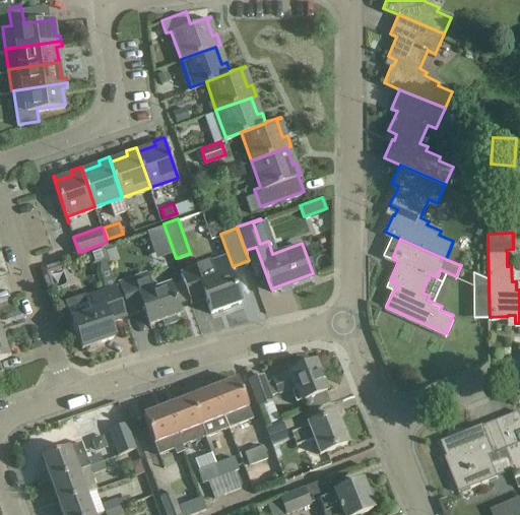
[(96,308),(88,311),(86,308),(83,307),(74,310),(73,313),(74,315),(71,317),(81,346),(115,334),(110,320),(126,314),(115,284),(113,277),(107,258),(102,245),(102,244),(87,249),(91,262),(99,260),(99,269),(103,279),(103,288),(91,293),(96,308)]
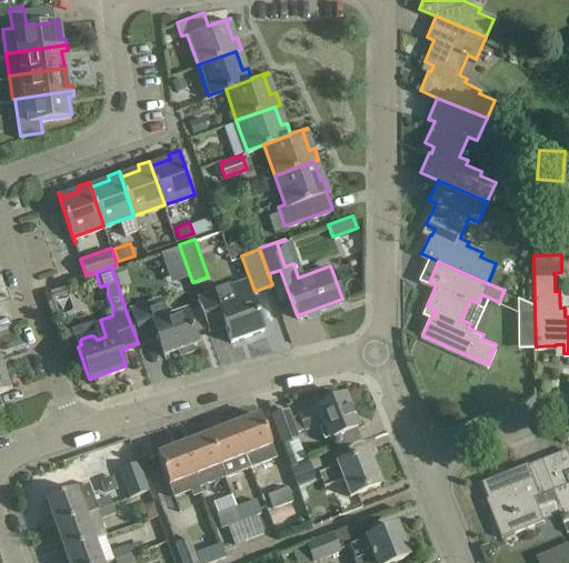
[(213,291),(197,297),(200,304),(201,308),(207,322),(208,325),(209,329),(225,323),(230,340),(262,328),(256,308),(246,280),(229,285),(213,291)]
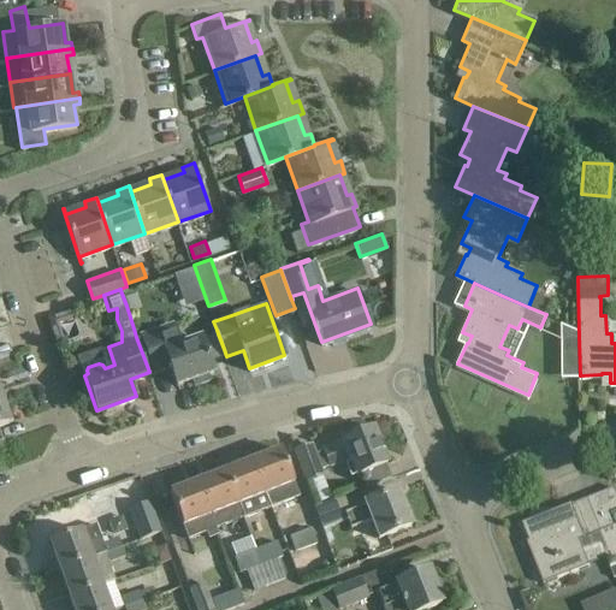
[(73,306),(47,315),(51,324),(58,321),(76,315),(73,306)]
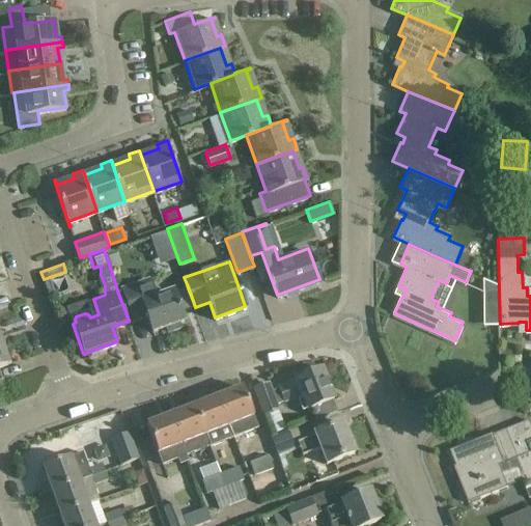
[(149,277),(121,287),(126,299),(133,319),(146,313),(151,330),(166,325),(167,330),(180,325),(178,321),(184,319),(179,309),(194,304),(193,301),(188,287),(187,284),(156,296),(149,277)]
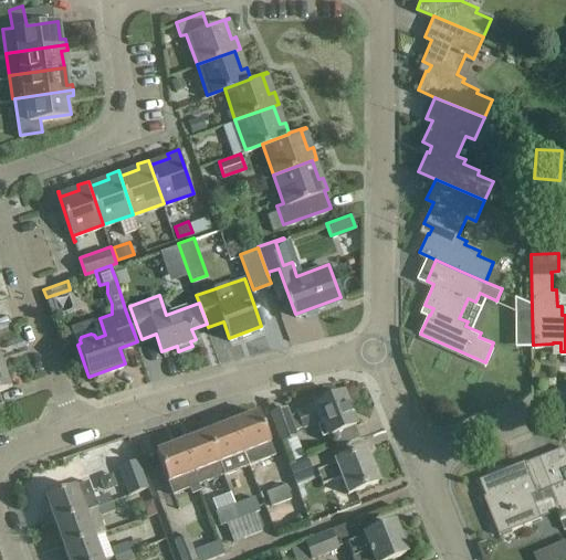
[(532,308),(515,309),(516,345),(533,345),(532,308)]
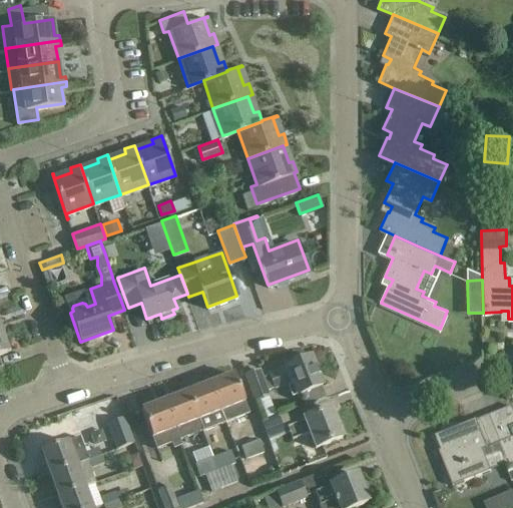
[(2,323),(0,323),(0,364),(2,364),(0,358),(0,352),(7,350),(7,349),(10,347),(2,323)]
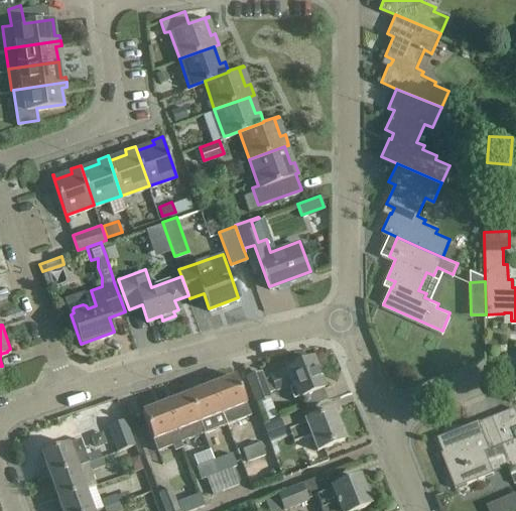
[(324,386),(311,357),(286,367),(287,367),(263,377),(261,370),(247,374),(257,400),(270,395),(268,390),(292,380),(298,395),(324,386)]
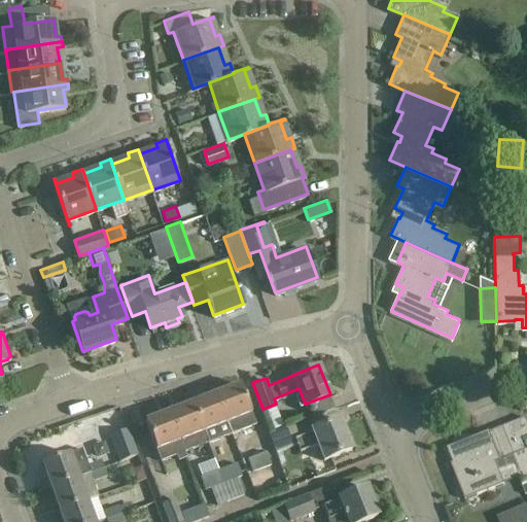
[(240,382),(216,391),(232,431),(255,422),(240,382)]
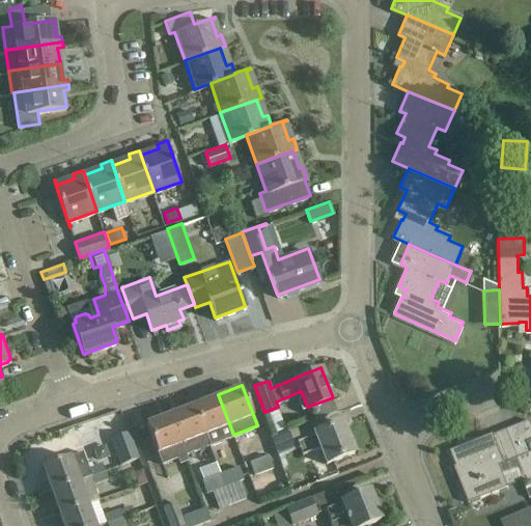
[(218,394),(194,404),(210,443),(233,435),(218,394)]
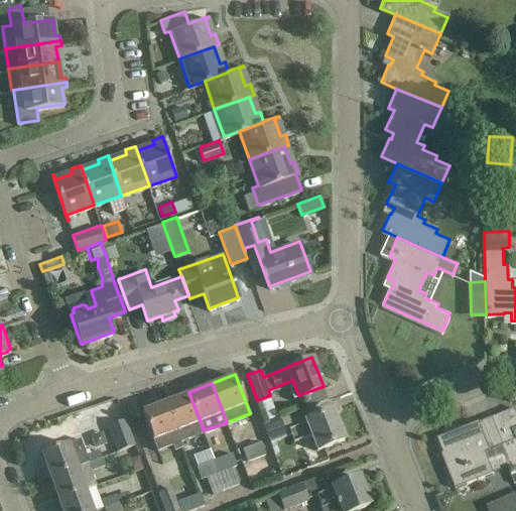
[(180,439),(204,430),(188,392),(165,400),(180,439)]
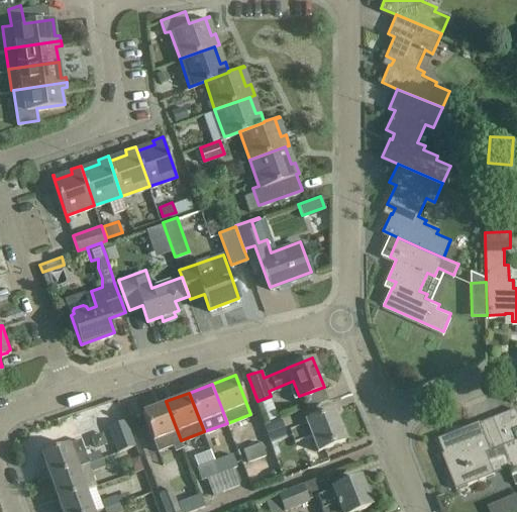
[(180,440),(181,440),(166,401),(141,410),(152,438),(158,449),(173,443),(175,448),(181,445),(180,440)]
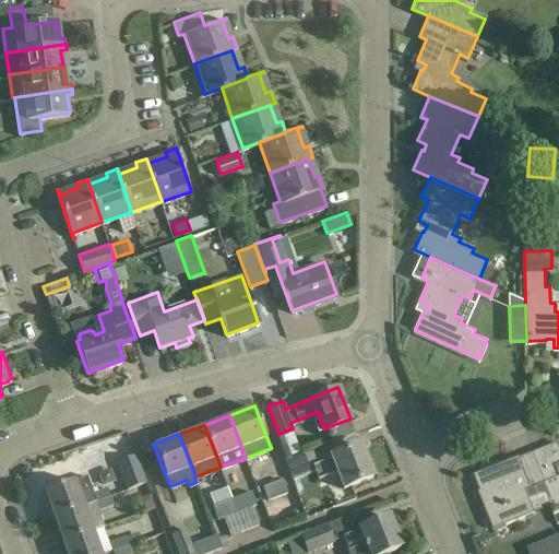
[(548,443),(533,449),(545,479),(551,496),(558,493),(558,443),(558,439),(548,443)]
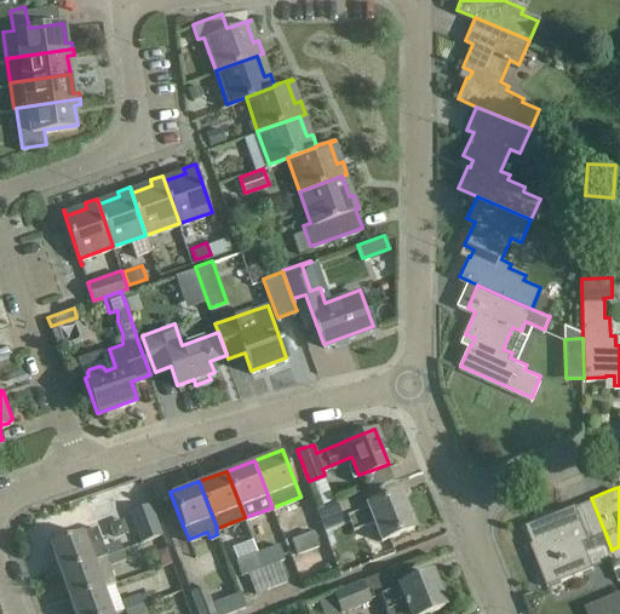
[(413,526),(400,491),(367,503),(367,505),(348,512),(342,499),(317,509),(326,529),(350,520),(354,528),(374,520),(382,538),(413,526)]
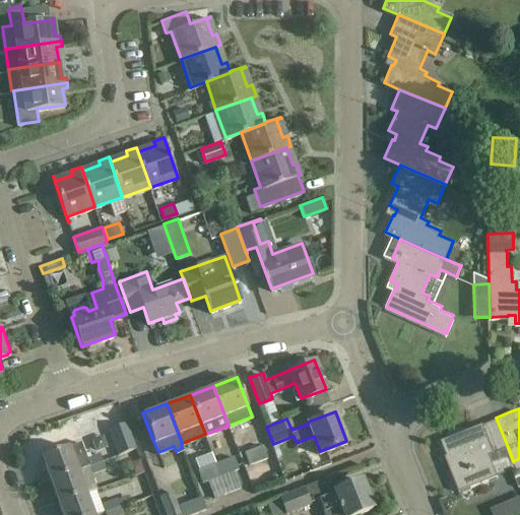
[(482,422),(441,438),(448,457),(451,456),(454,463),(449,465),(459,489),(497,473),(495,468),(513,461),(507,445),(496,417),(482,423),(482,422)]
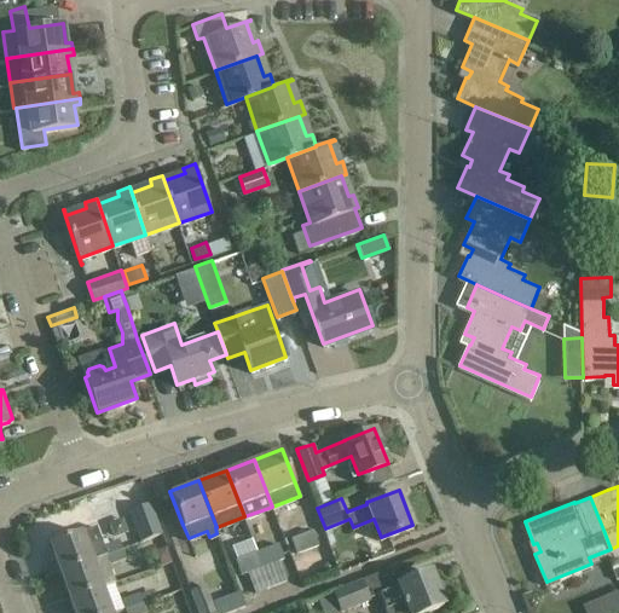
[(161,531),(150,501),(129,508),(140,539),(161,531)]
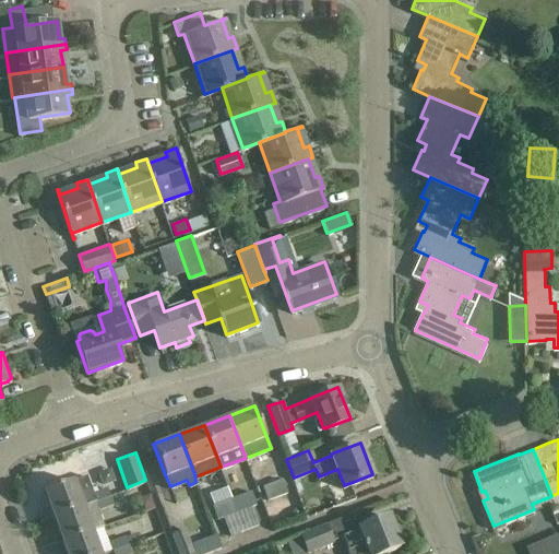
[(86,473),(43,490),(44,491),(45,491),(54,515),(83,504),(84,504),(95,499),(110,494),(107,485),(93,491),(86,473)]
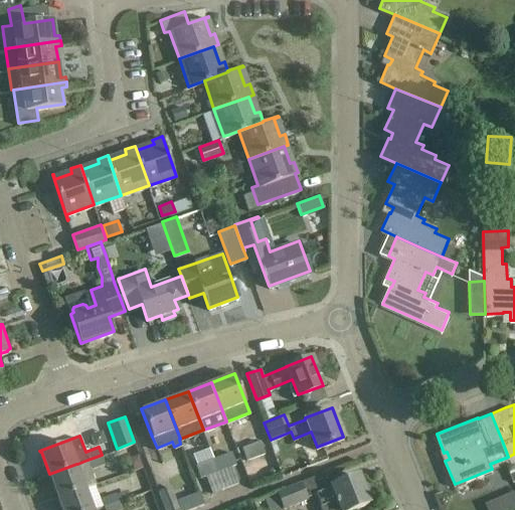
[(265,451),(260,439),(241,446),(246,458),(265,451)]
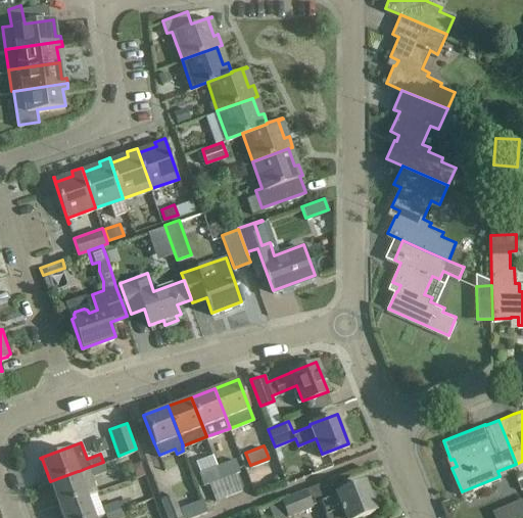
[(217,463),(228,493),(241,488),(235,471),(239,469),(235,457),(217,463)]
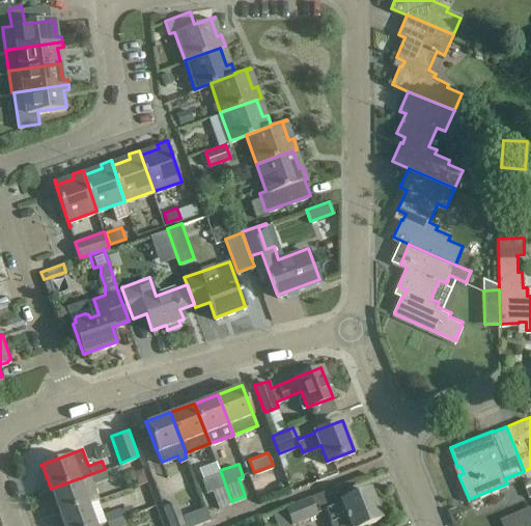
[(135,470),(132,476),(135,483),(146,479),(142,467),(135,470)]
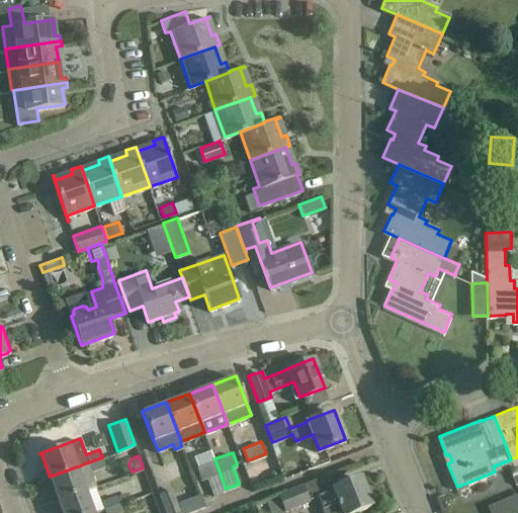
[(102,457),(88,462),(90,469),(104,464),(102,457)]
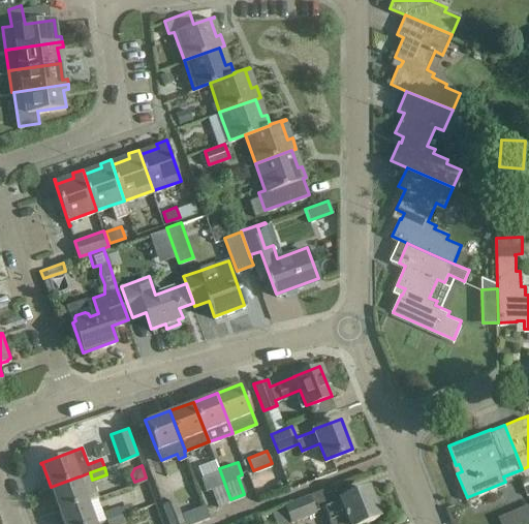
[(219,468),(200,475),(206,489),(211,487),(218,504),(230,499),(219,468)]
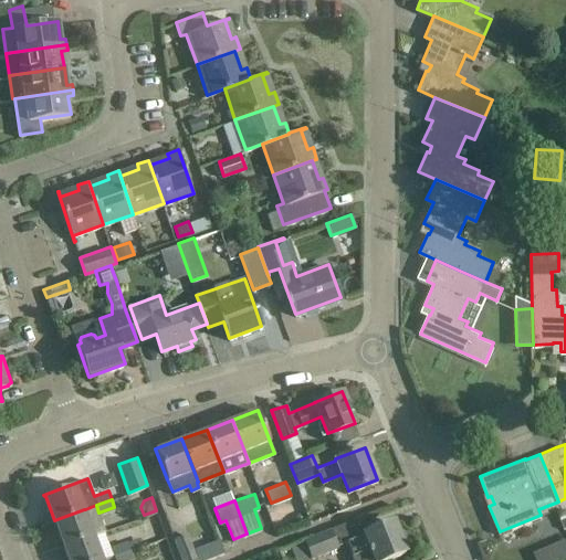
[(84,509),(54,520),(63,546),(94,534),(105,530),(98,513),(96,505),(85,509),(84,509)]
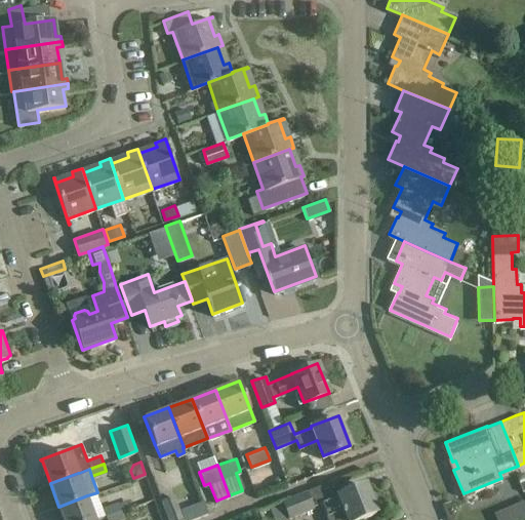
[(338,494),(321,502),(328,519),(354,519),(358,519),(376,511),(365,482),(346,490),(338,493),(338,494)]
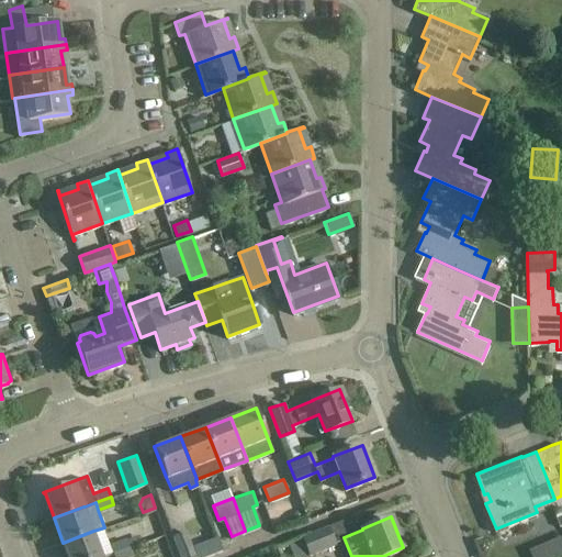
[(326,524),(302,534),(303,535),(310,554),(334,544),(327,526),(326,525),(326,524)]
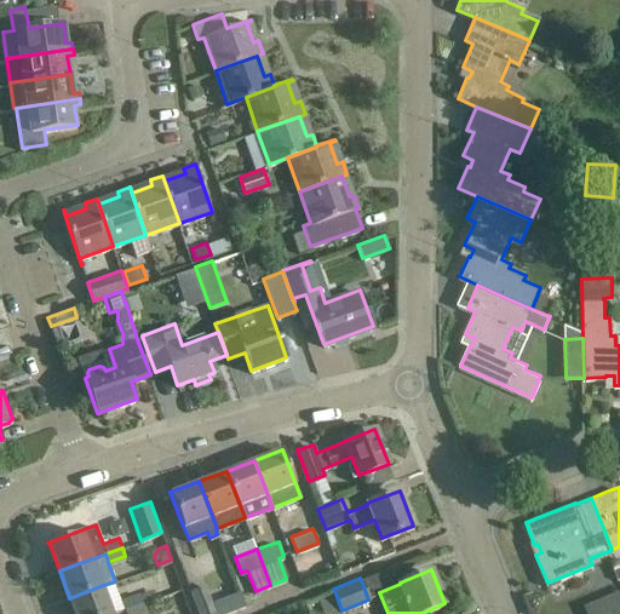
[(212,600),(206,583),(190,589),(200,613),(217,613),(245,603),(240,589),(212,600)]
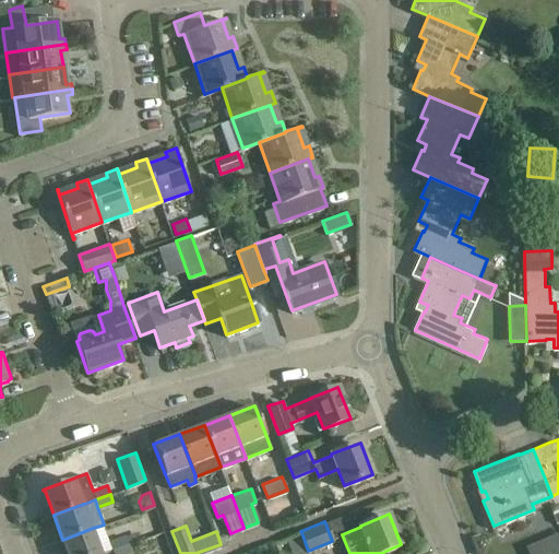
[(93,528),(62,540),(68,553),(98,553),(102,553),(93,528)]
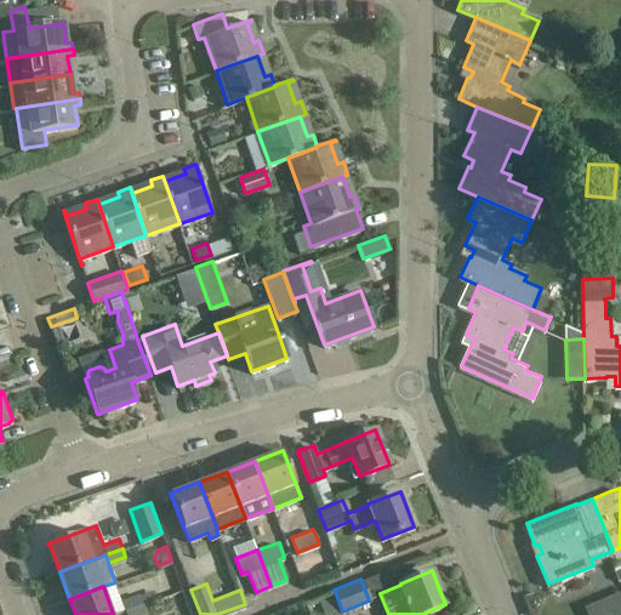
[(157,597),(153,588),(140,593),(140,592),(121,599),(125,609),(143,603),(143,602),(157,597)]
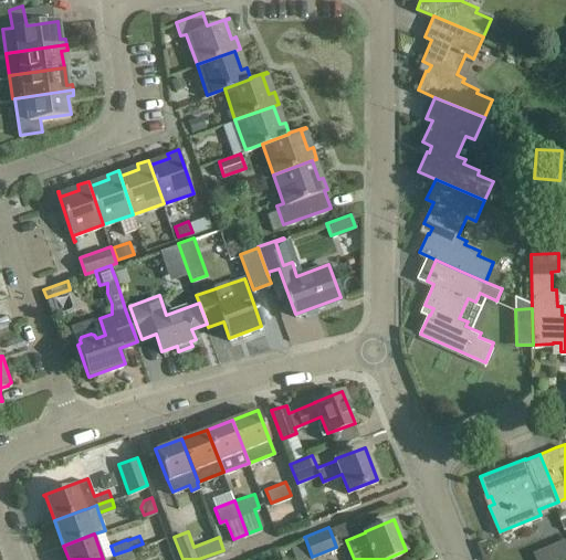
[(565,559),(565,537),(548,545),(554,559),(565,559)]
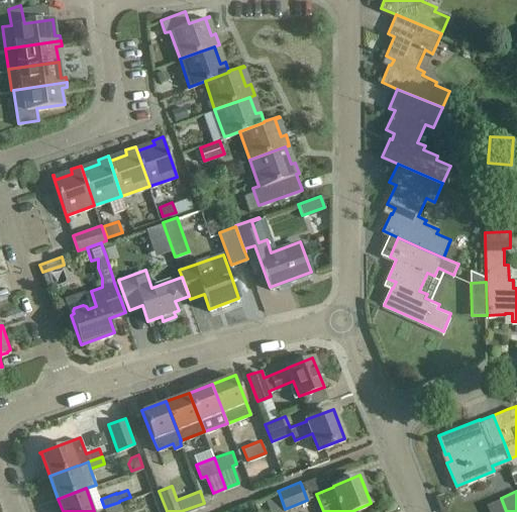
[(105,511),(114,511),(122,509),(119,502),(104,507),(105,511)]
